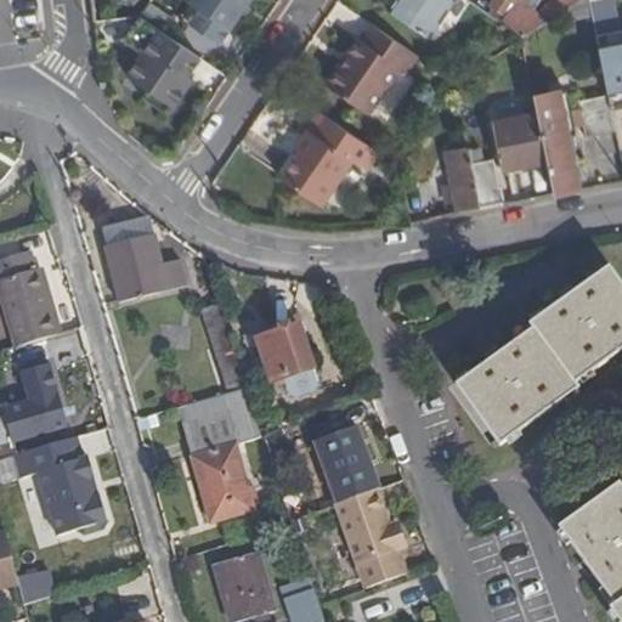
[(249,0),(190,0),(188,1),(199,9),(190,23),(220,44),(249,0)]
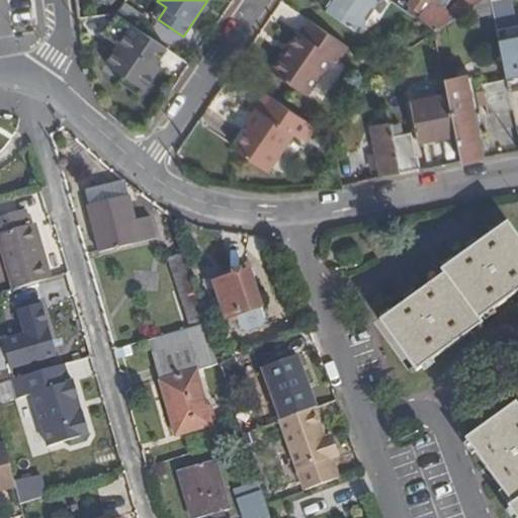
[(356,31),(377,0),(329,0),(323,9),(356,31)]
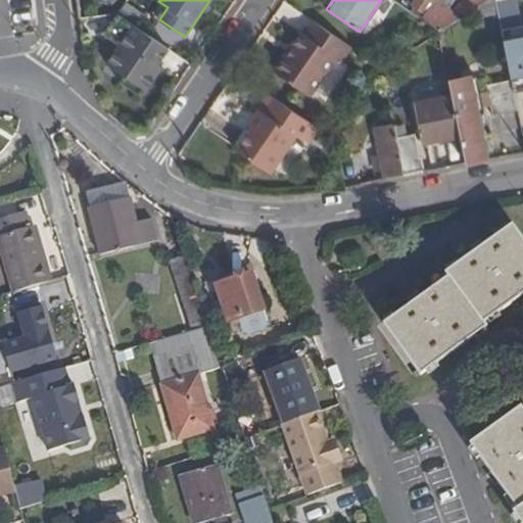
[(424,10),(420,16),(439,30),(477,4),(482,0),(463,0),(456,10),(442,2),(443,0),(412,0),(411,2),(424,10)]
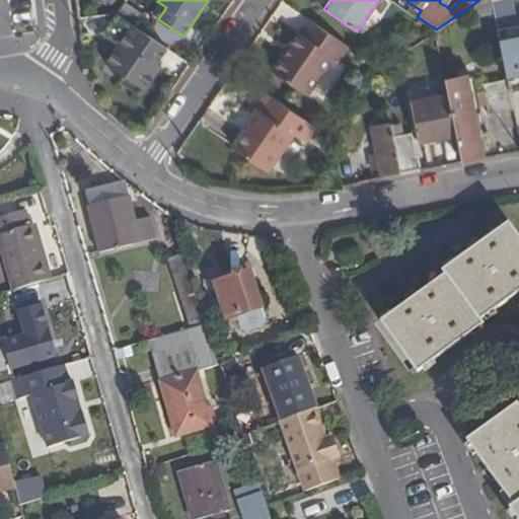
[(474,15),(494,12),(492,0),(478,0),(473,4),(474,15)]
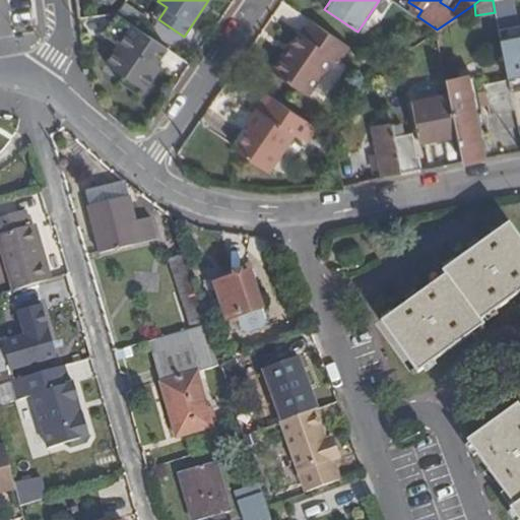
[(519,28),(514,0),(493,0),(495,12),(501,41),(519,37),(519,28)]
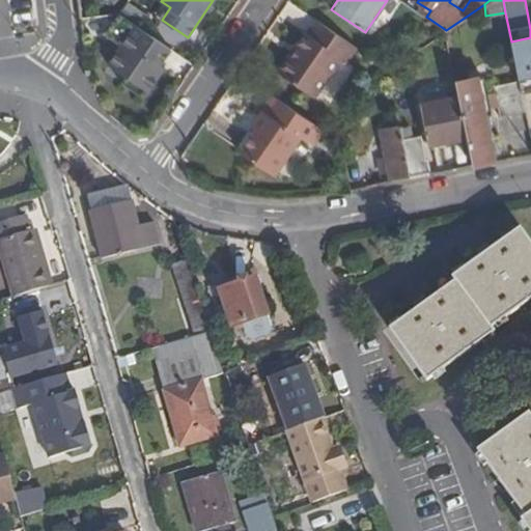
[(171,49),(118,15),(104,35),(121,47),(109,66),(127,78),(122,84),(144,99),(164,67),(161,65),(171,49)]
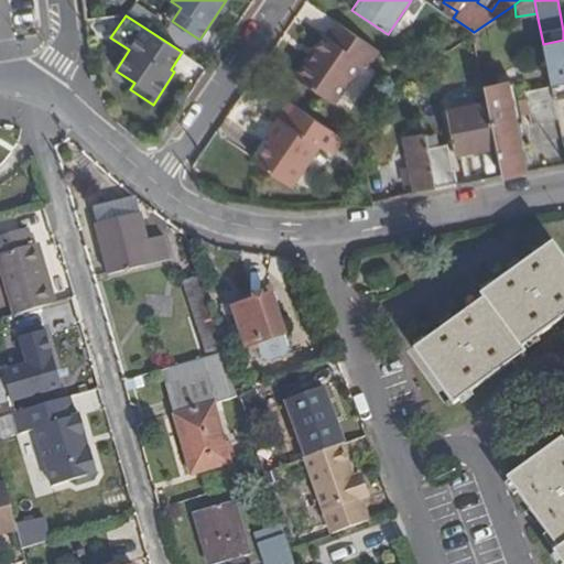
[(366,64),(378,46),(335,21),(324,36),(321,35),(312,49),(316,52),(308,61),(304,58),(293,76),(334,100),(361,61),(366,64)]
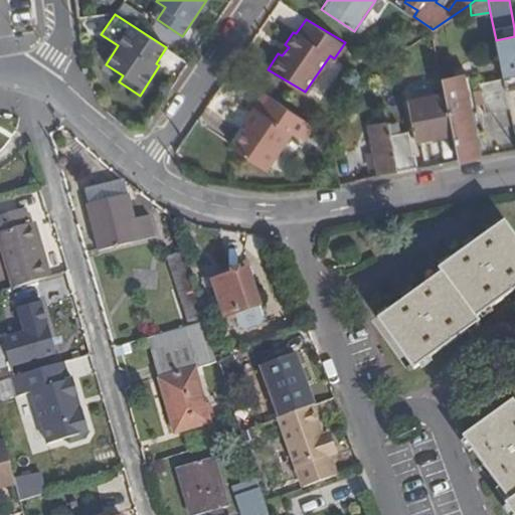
[(514,36),(496,40),(503,76),(506,89),(514,87),(514,36)]
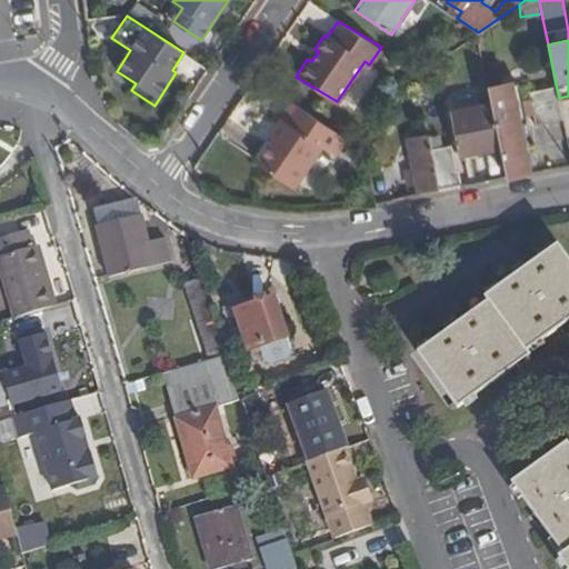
[(511,80),(488,85),(492,103),(500,147),(507,177),(529,172),(511,80)]
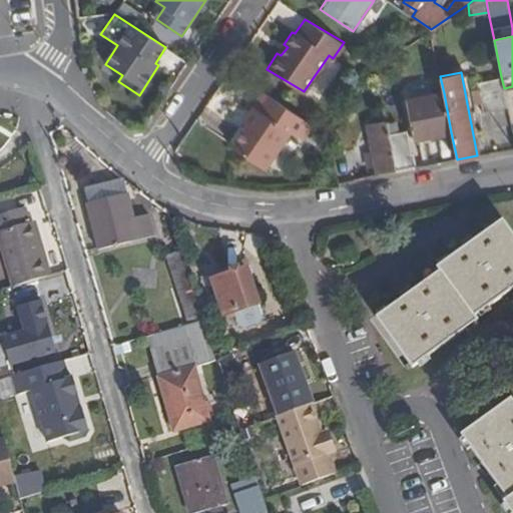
[(482,111),(507,107),(504,88),(501,76),(476,81),(482,111)]
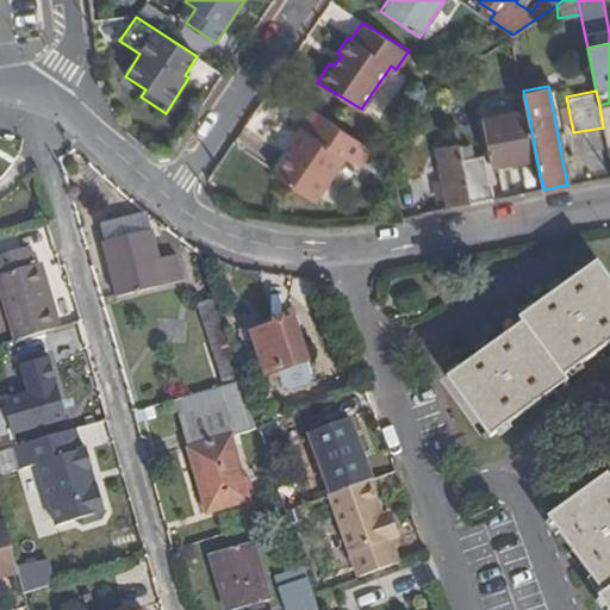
[(292,151),(274,178),(312,203),(343,159),(353,166),(365,148),(310,111),(286,147),(292,151)]
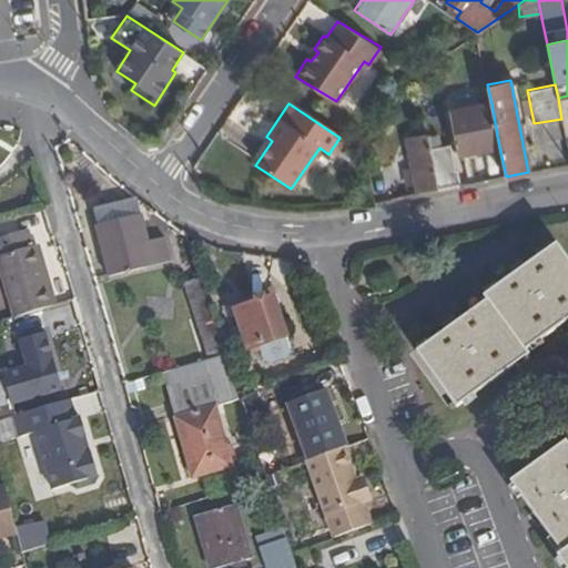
[(407,141),(418,195),(456,186),(453,171),(450,172),(447,158),(499,146),(492,103),(450,112),(457,145),(438,151),(436,135),(429,137),(416,140),(407,141)]
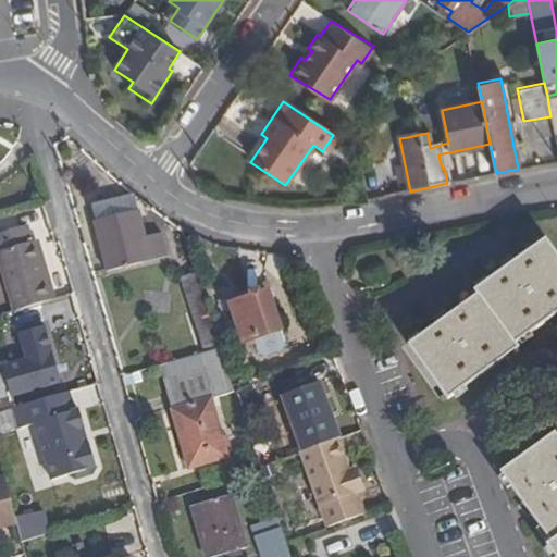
[(419,121),(405,123),(408,137),(421,134),(419,121)]
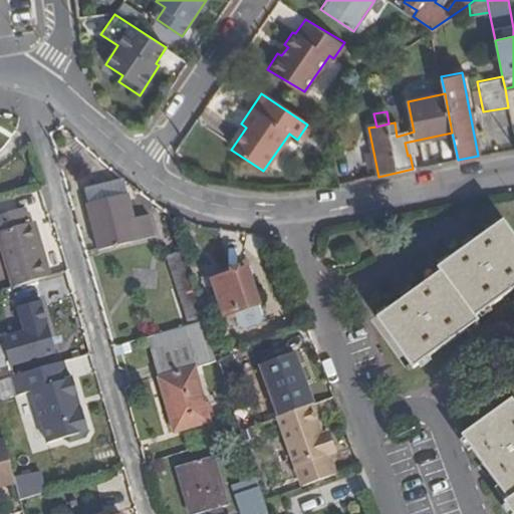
[(310,126),(307,124),(297,140),(300,142),(310,126)]
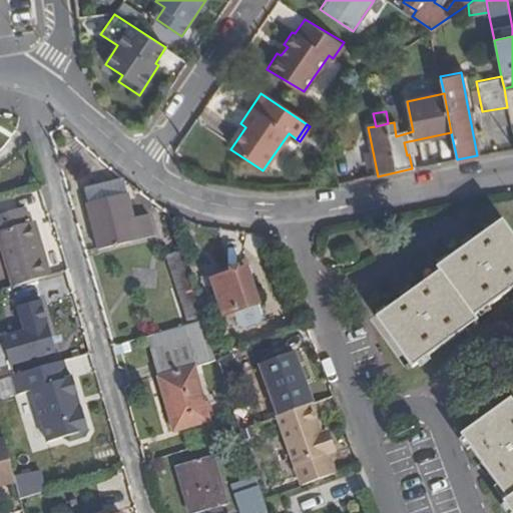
[(129,195),(143,191),(132,182),(126,178),(84,189),(101,248),(156,233),(150,213),(136,217),(129,195)]
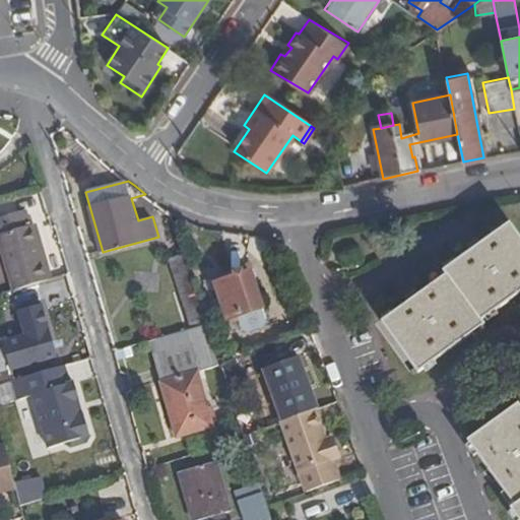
[(0,217),(0,249),(12,289),(50,278),(42,252),(38,253),(29,225),(27,226),(22,210),(0,217)]
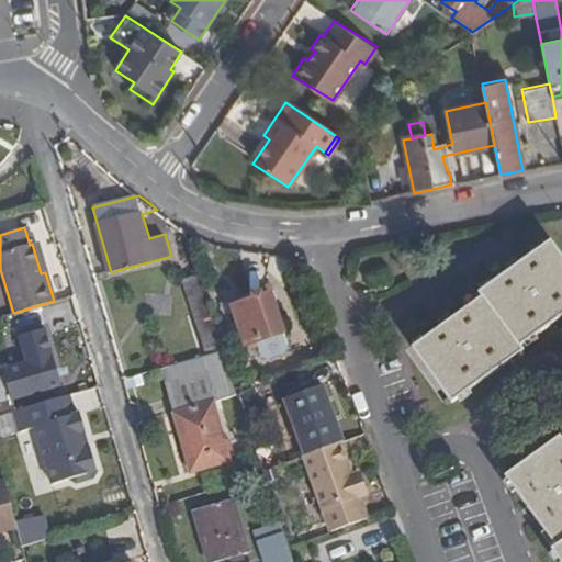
[(37,243),(32,244),(41,273),(45,272),(37,243)]
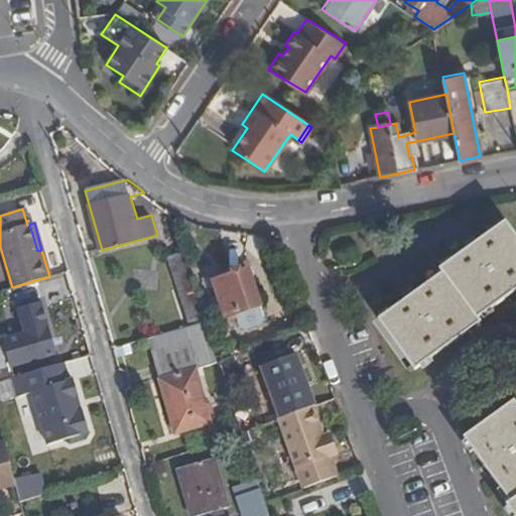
[(438,274),(376,319),(411,369),(473,324),(470,319),(515,284),(515,246),(501,225),(437,271),(438,274)]
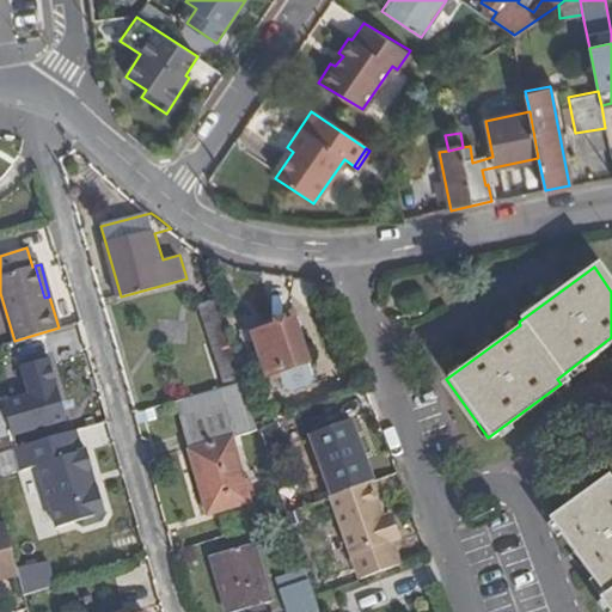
[(200,303),(226,385),(243,380),(215,297),(200,303)]
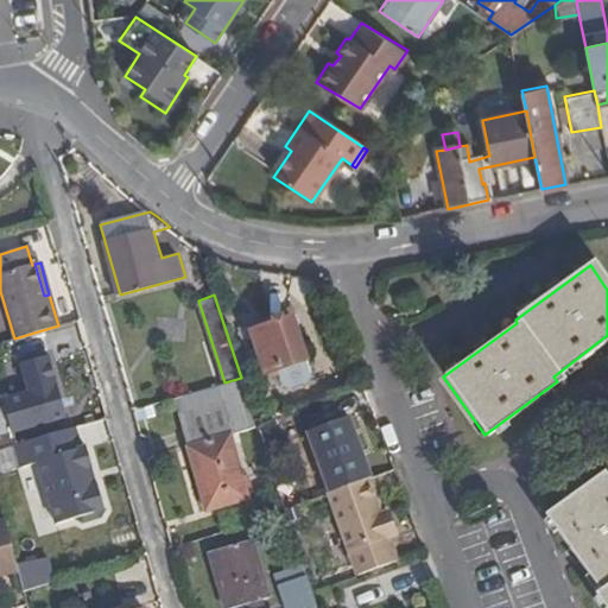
[(293,314),(254,327),(270,374),(282,371),(285,378),(291,382),(308,378),(311,367),(293,314)]
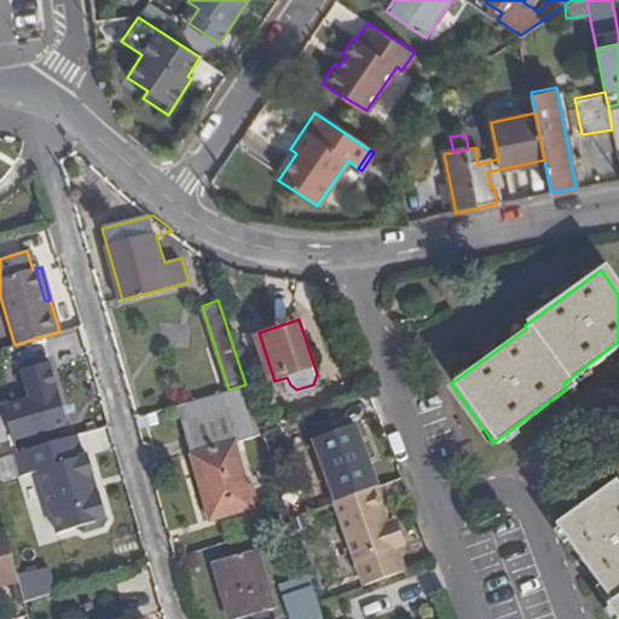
[(236,443),(262,434),(248,391),(179,411),(210,520),(254,507),(236,443)]
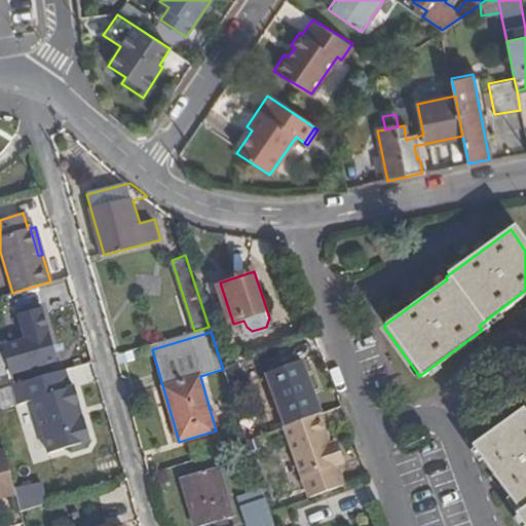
[(48,333),(0,346),(0,386),(11,383),(16,382),(13,371),(55,359),(48,333)]
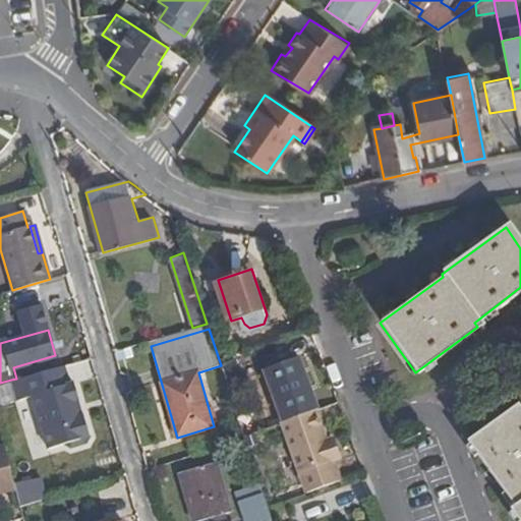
[(295,357),(261,370),(280,422),(311,411),(315,409),(295,357)]
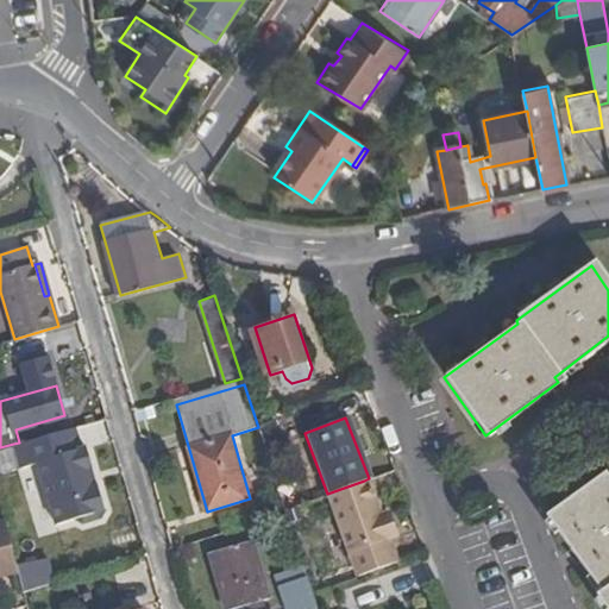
[(19,443),(13,444),(20,466),(37,462),(55,525),(74,519),(81,522),(99,518),(104,509),(96,484),(94,484),(89,466),(90,466),(85,447),(79,449),(73,427),(19,443)]
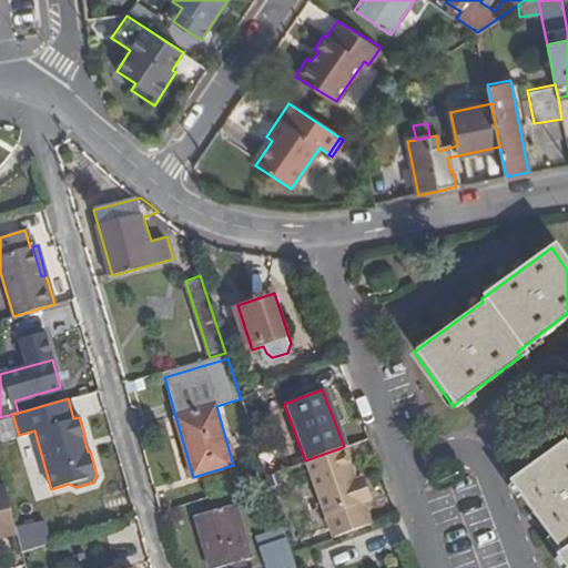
[(567,567),(567,449),(564,444),(510,482),(559,551),(555,555),(565,567),(567,567)]
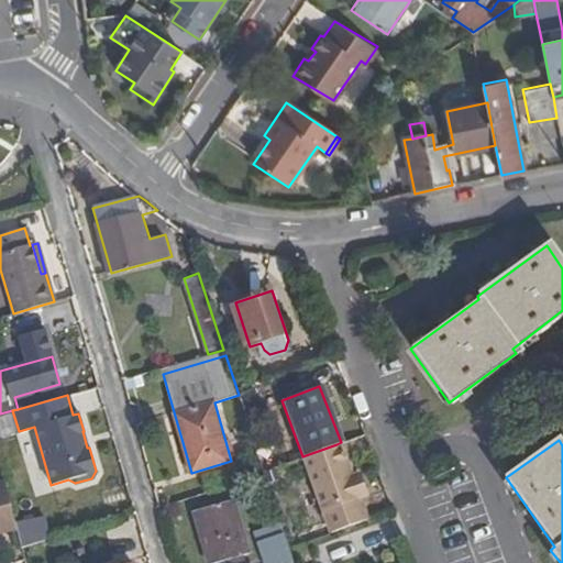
[(337,444),(302,456),(301,457),(328,534),(365,521),(337,444)]
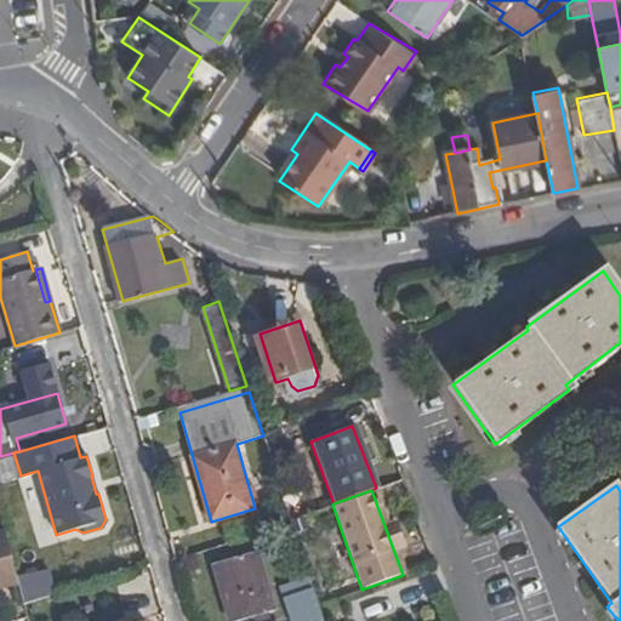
[(0,584),(17,581),(5,529),(0,530),(0,584)]
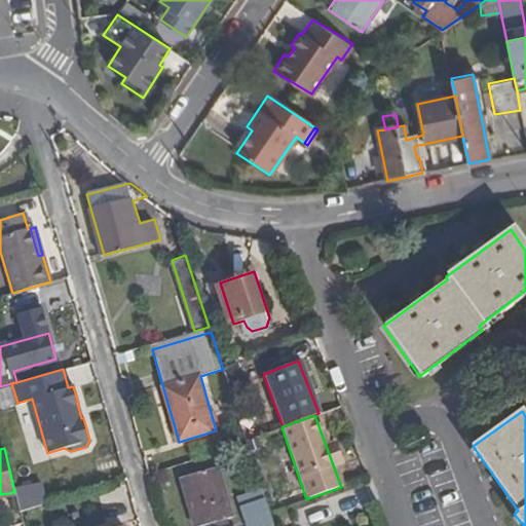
[(218,467),(183,478),(196,525),(231,516),(218,467)]
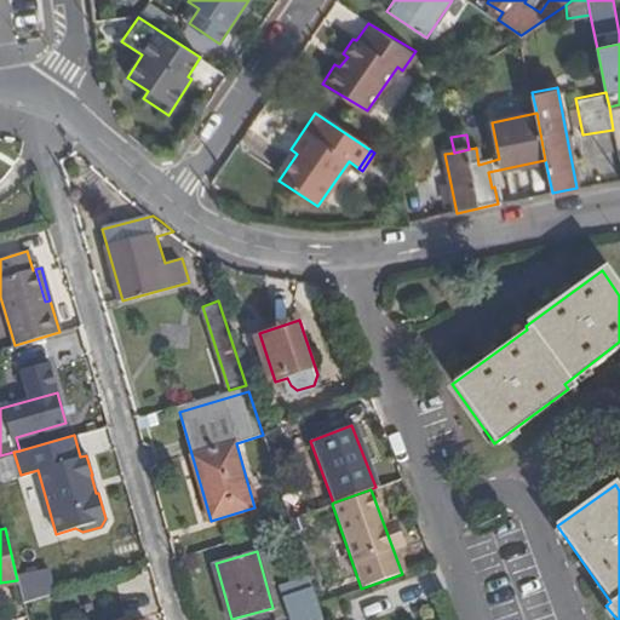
[(291,610),(320,602),(311,578),(283,586),(291,610)]
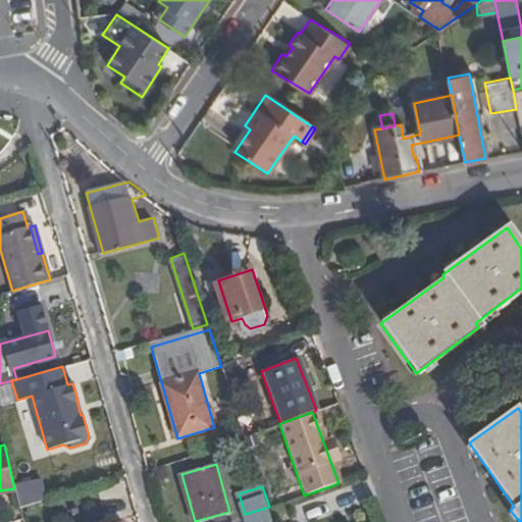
[(244,514),(246,521),(269,521),(272,521),(274,521),(269,507),(245,514),(244,514)]
